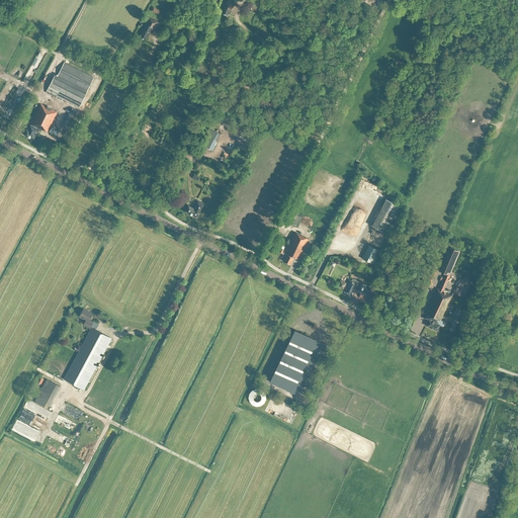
[(229,14),(235,3),(228,0),(222,13),(227,15),(228,13),(229,14)]
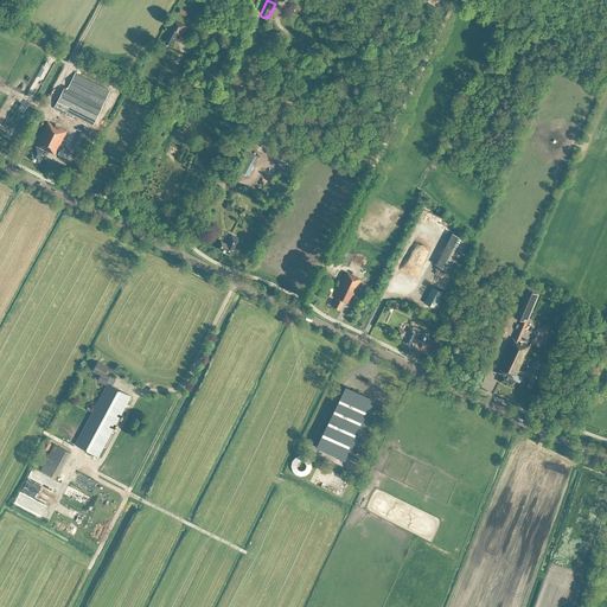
[(294,11),(299,2),(293,0),(289,8),(294,11)]
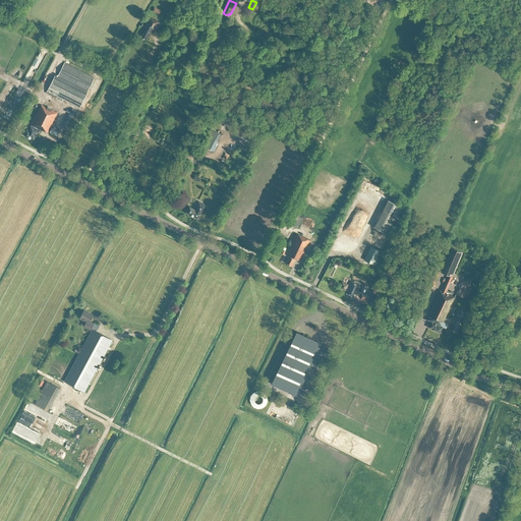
[(156,31),(160,22),(149,16),(143,26),(146,27),(140,37),(147,40),(148,38),(149,39),(153,30),(156,31)]
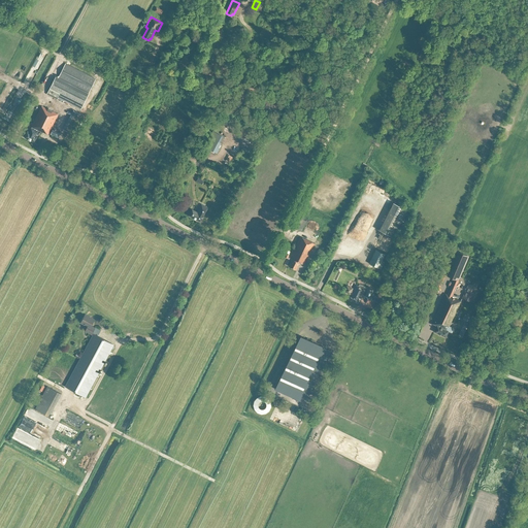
[(96,78),(65,64),(58,77),(56,76),(46,95),(57,100),(58,98),(80,109),(96,78)]
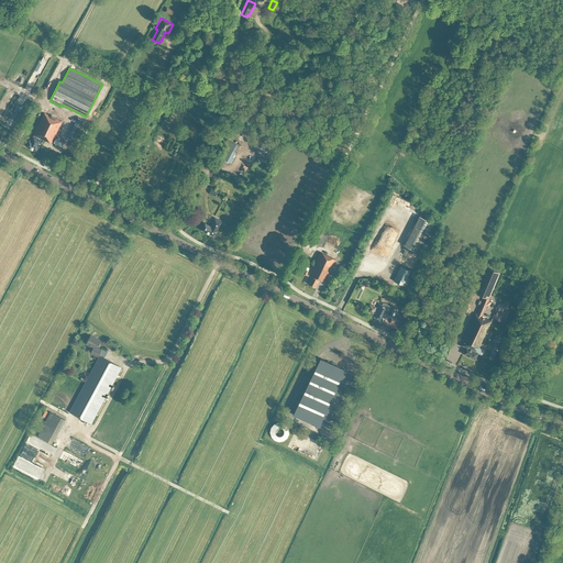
[(51,143),(62,122),(44,113),(33,135),(36,136),(35,138),(33,136),(31,141),(30,140),(26,146),(36,152),(40,145),(39,144),(41,140),(37,139),(39,138),(46,141),(51,143)]
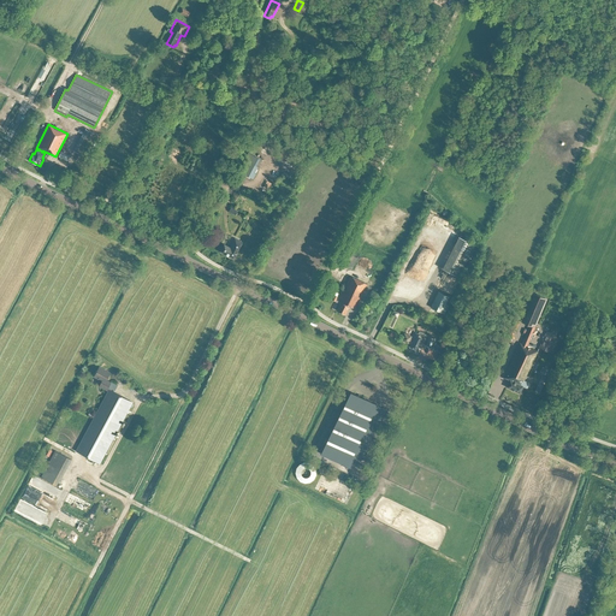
[(86,128),(73,149),(84,155),(96,132),(86,128)]
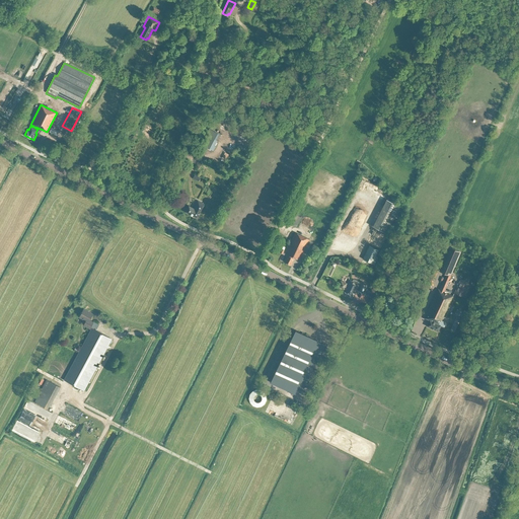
[(57,135),(59,131),(52,127),(49,132),(57,135)]
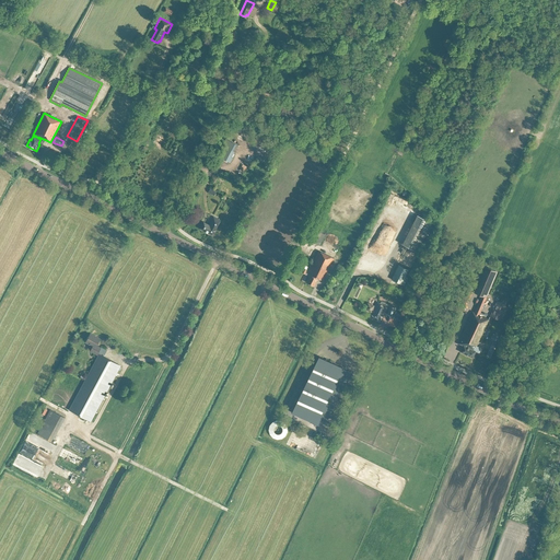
[(223,147),(218,156),(225,160),(229,162),(232,158),(231,156),(234,152),(231,150),(223,146),(223,147)]
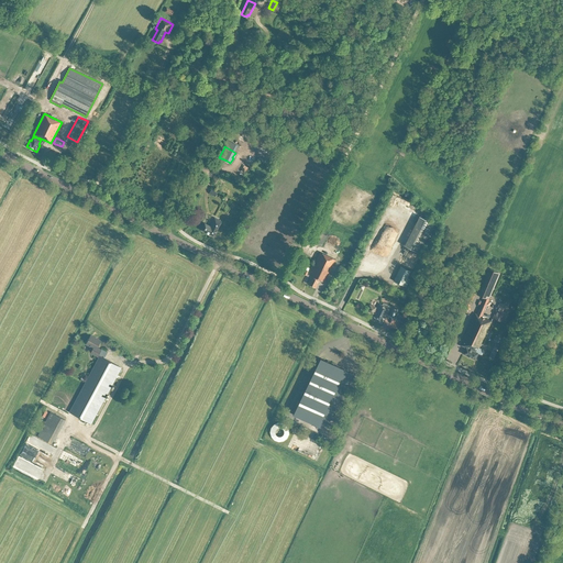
[(419,253),(433,223),(419,216),(404,245),(419,253)]
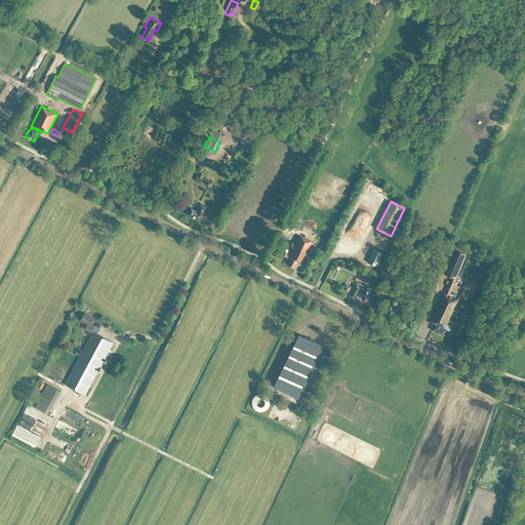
[(199,220),(206,206),(200,203),(196,210),(191,208),(188,214),(199,220)]
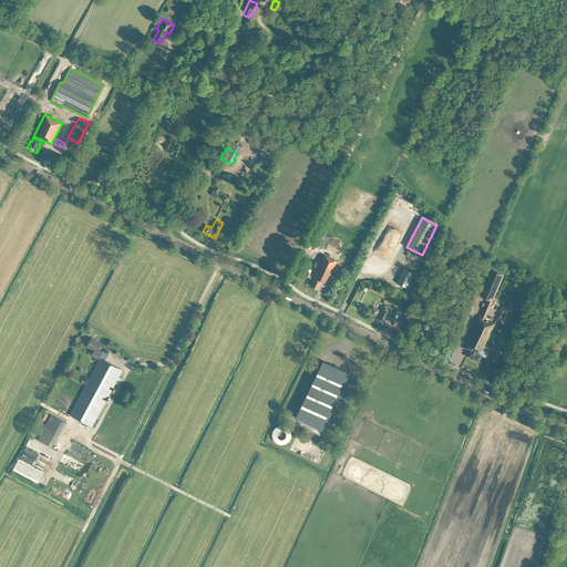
[(323,248),(329,237),(319,233),(313,244),(323,248)]
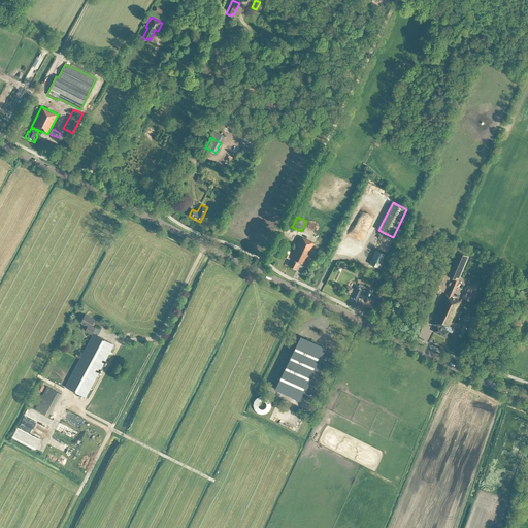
[(304,264),(315,243),(300,236),(290,257),(288,256),(289,254),(287,253),(285,257),(287,258),(291,260),(289,266),(296,269),(300,262),(304,264)]
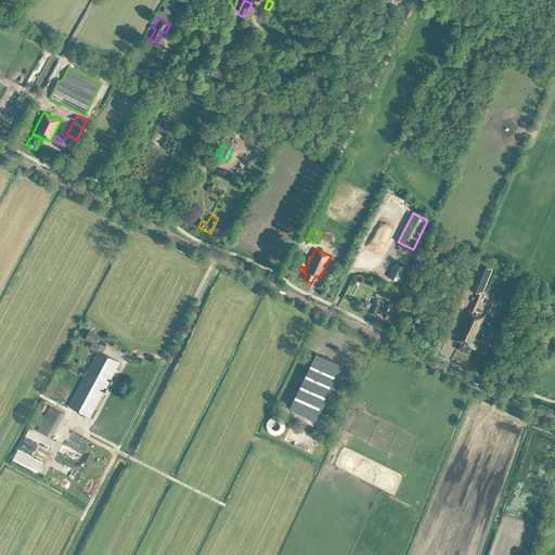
[(397,282),(404,267),(395,262),(387,276),(397,282)]
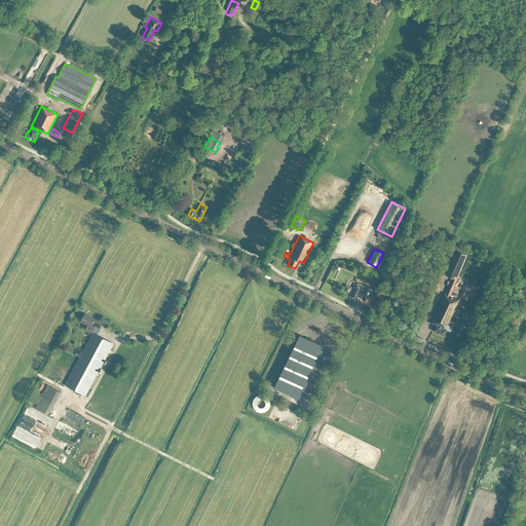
[(450,296),(468,256),(454,249),(445,269),(443,268),(442,272),(453,277),(445,294),(444,293),(429,322),(435,325),(433,330),(444,336),(446,330),(449,331),(450,331),(451,331),(452,329),(452,328),(451,327),(447,325),(459,300),(450,296)]
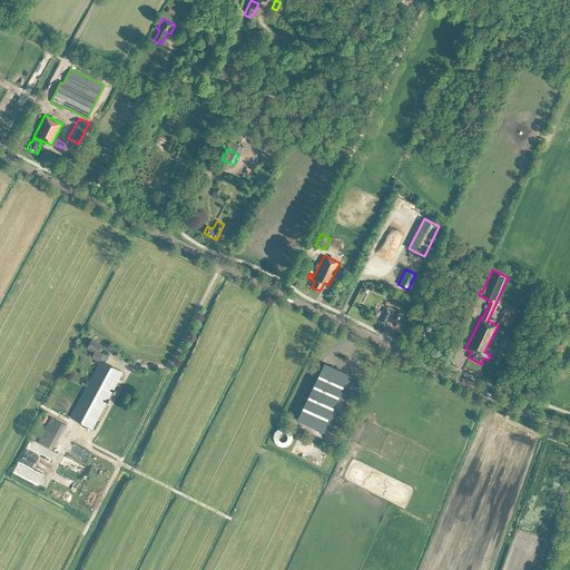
[(395,311),(391,308),(387,306),(386,308),(384,307),(381,314),(379,313),(380,312),(374,310),(372,314),(377,316),(379,315),(381,316),(380,321),(386,324),(387,322),(389,322),(391,316),(392,317),(392,318),(399,322),(403,312),(396,308),(395,311)]
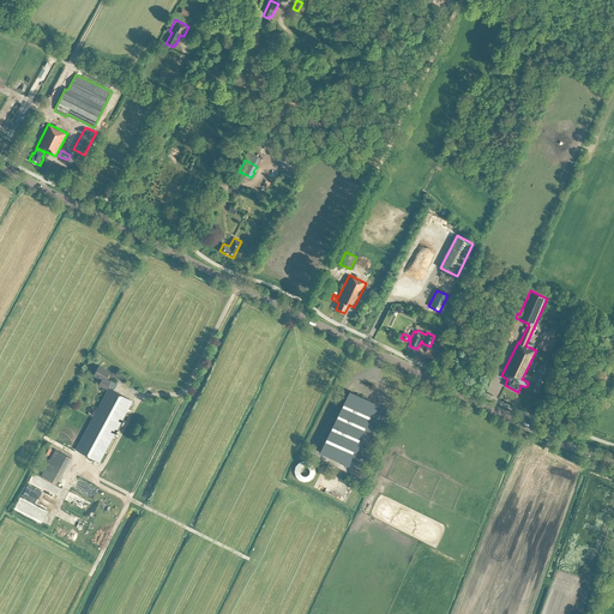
[(551,351),(558,337),(545,331),(537,345),(551,351)]
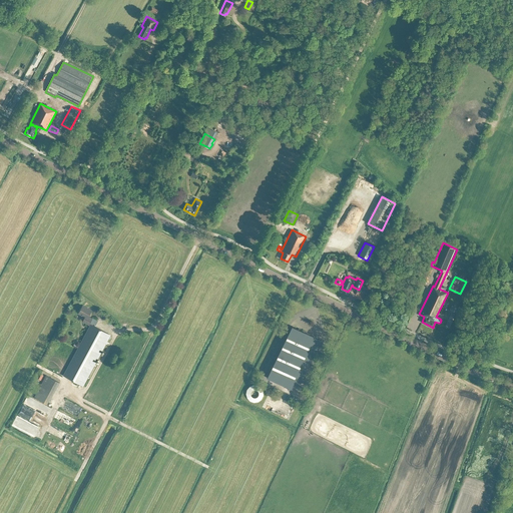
[(362,285),(360,291),(368,293),(370,287),(362,285)]
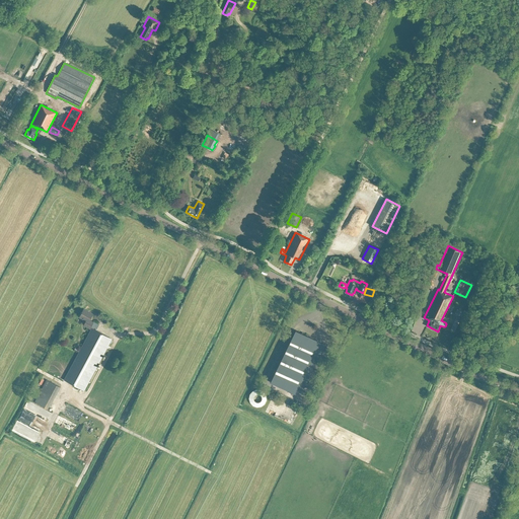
[(91,328),(90,327),(93,322),(89,320),(92,313),(83,309),(79,317),(86,320),(83,325),(91,329),(64,379),(84,390),(112,339),(91,328)]
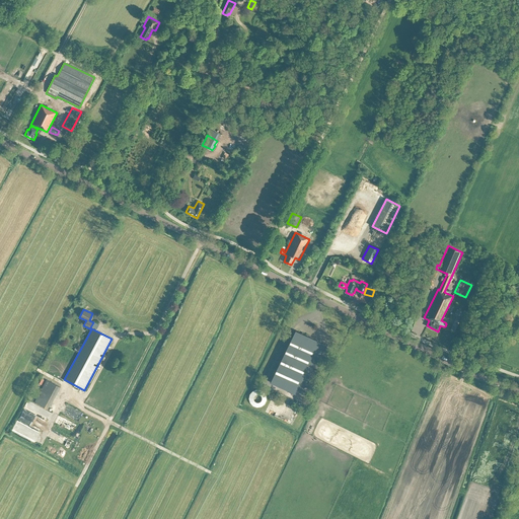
[(456,316),(452,326),(456,328),(460,318),(456,316)]
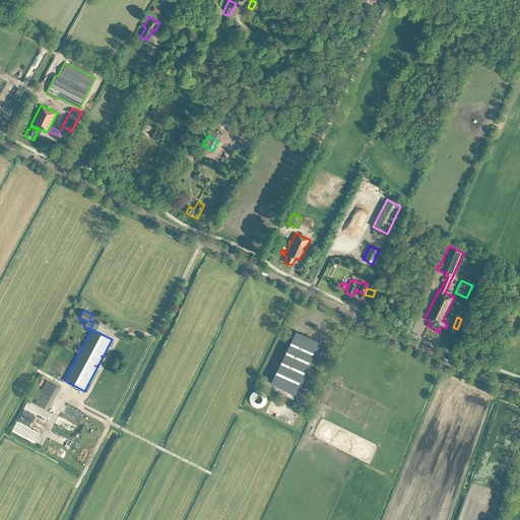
[(283,356),(270,383),(300,397),(302,392),(320,354),(325,345),(296,331),(283,356)]
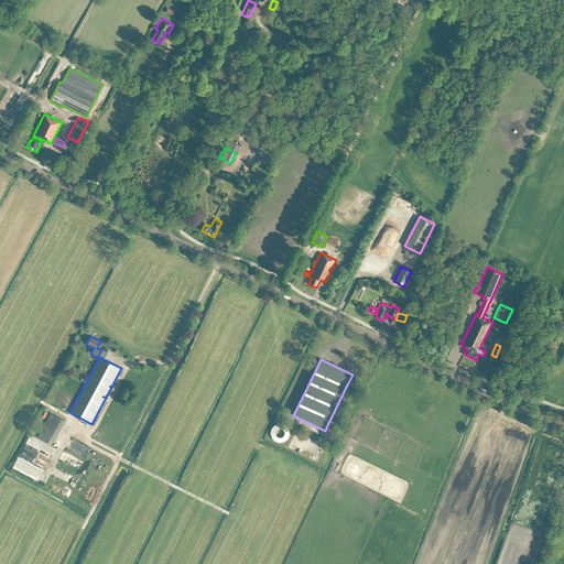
[(38,437),(52,445),(65,420),(51,412),(38,437)]
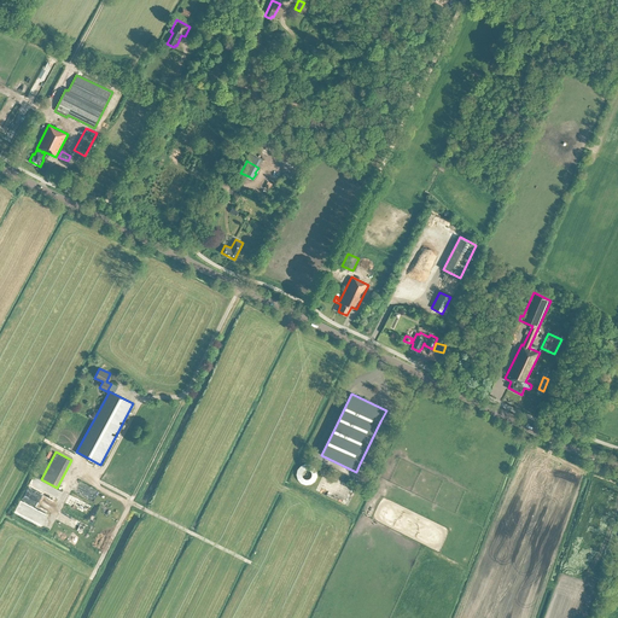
[(33,477),(30,484),(41,489),(45,482),(33,477)]
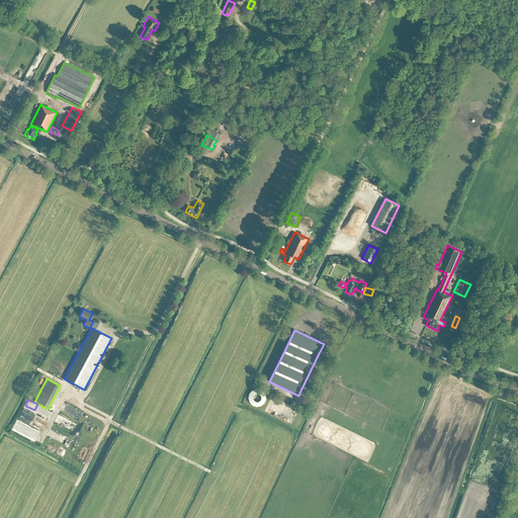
[(19,416),(27,421),(31,414),(24,409),(19,416)]
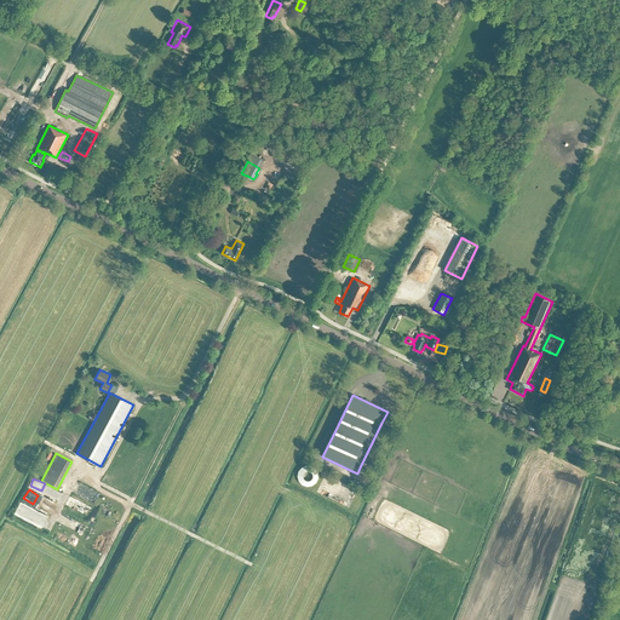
[(75,509),(90,516),(93,507),(80,501),(75,509)]
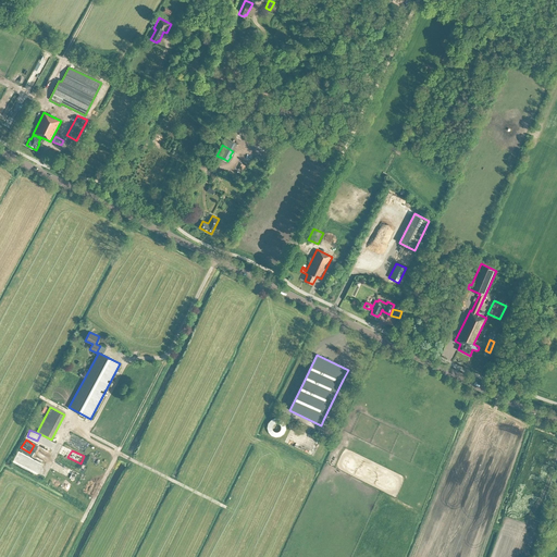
[(51,468),(81,482),(84,474),(54,461),(51,468)]
